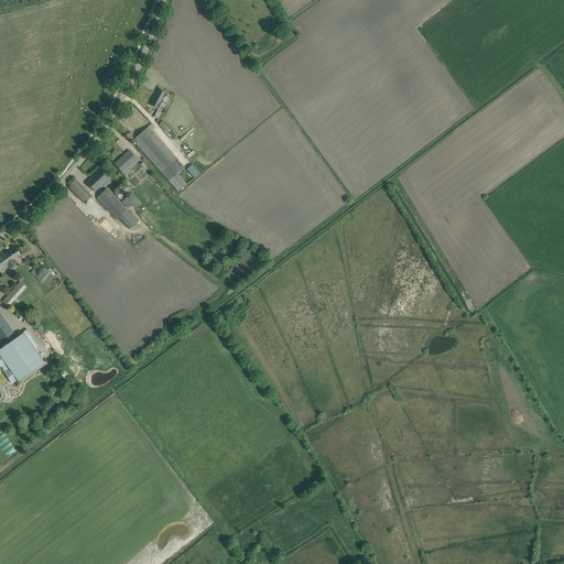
[(151,106),(159,109),(166,93),(159,88),(151,106)]
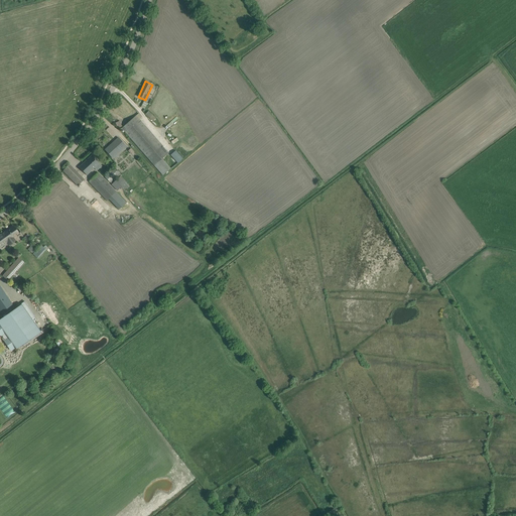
[(151,120),(154,117),(147,110),(144,113),(151,120)]
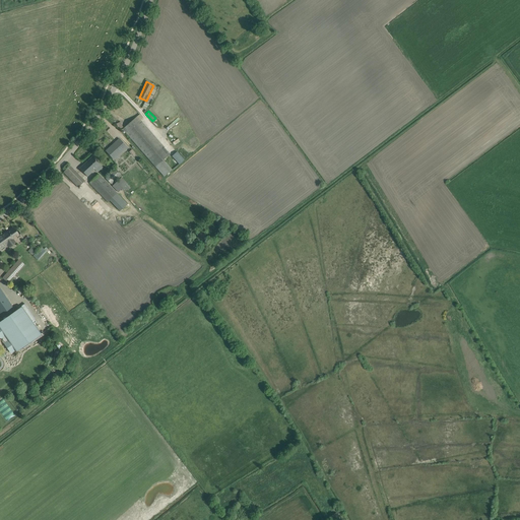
[(137,117),(123,129),(126,133),(148,158),(165,177),(173,170),(164,160),(171,154),(164,146),(140,121),(137,117)]
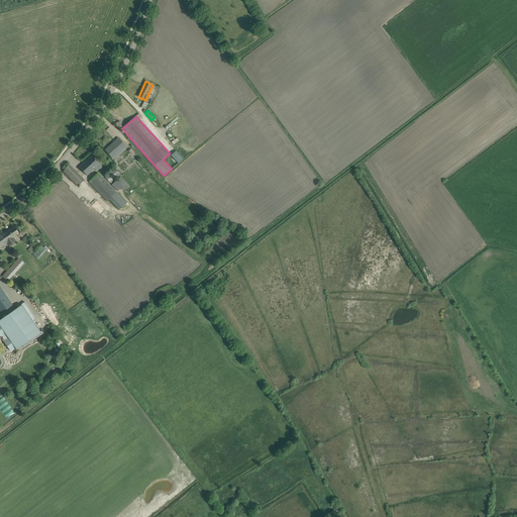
[(125,145),(118,138),(105,150),(112,158),(125,145)]
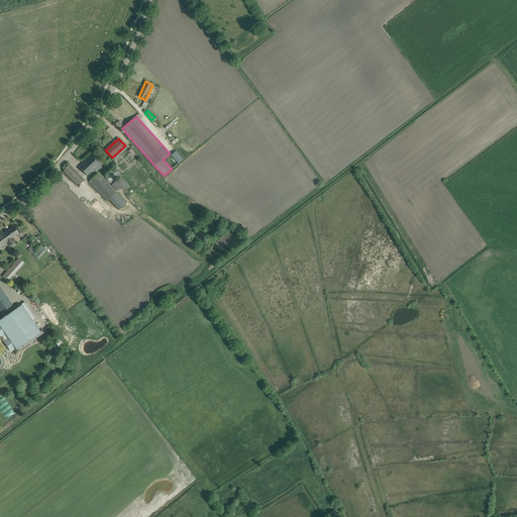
[(179,163),(183,159),(176,150),(171,156),(179,163)]
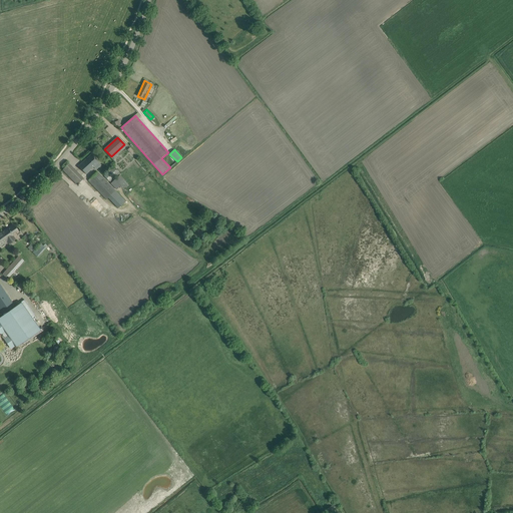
[(78,166),(86,174),(94,167),(95,168),(100,163),(92,154),(78,166)]
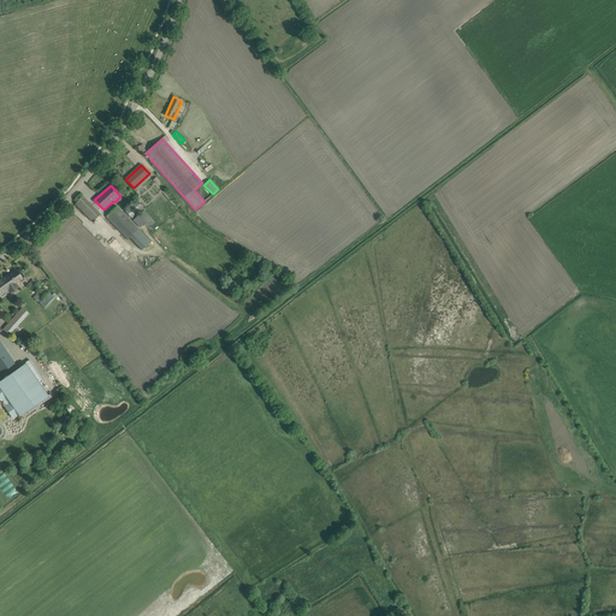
[(83,196),(76,202),(94,221),(100,214),(83,196)]
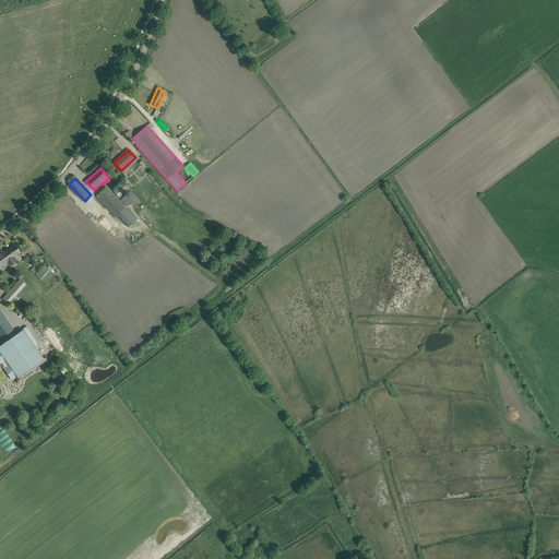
[(131,189),(125,181),(114,192),(118,198),(119,198),(120,199),(131,189)]
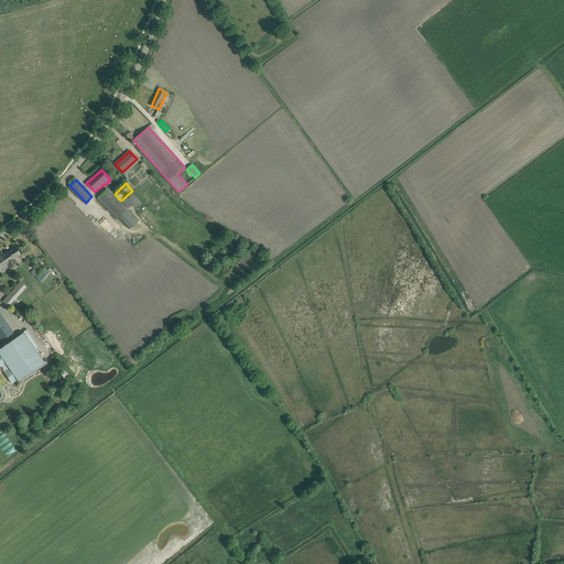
[(127,210),(107,190),(97,198),(118,220),(127,210)]
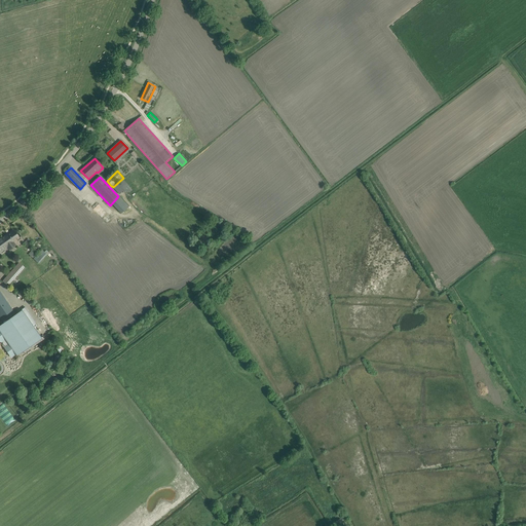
[(4,249),(7,248),(7,247),(6,246),(12,241),(13,242),(19,238),(13,230),(1,239),(2,239),(0,240),(0,253),(4,250),(4,249)]
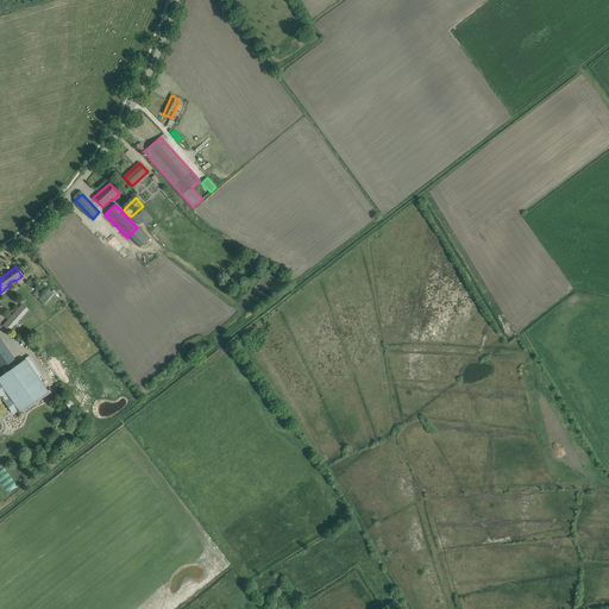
[(237,269),(234,267),(230,272),(232,275),(227,281),(233,286),(236,282),(237,283),(239,281),(237,281),(240,276),(237,274),(238,272),(237,270),(236,271),(234,270),(237,269)]
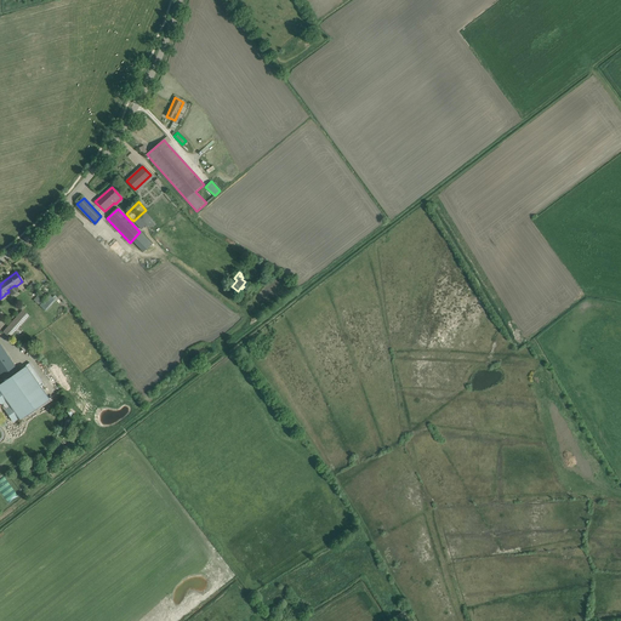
[(44,290),(33,301),(38,305),(45,298),(49,294),(44,290)]
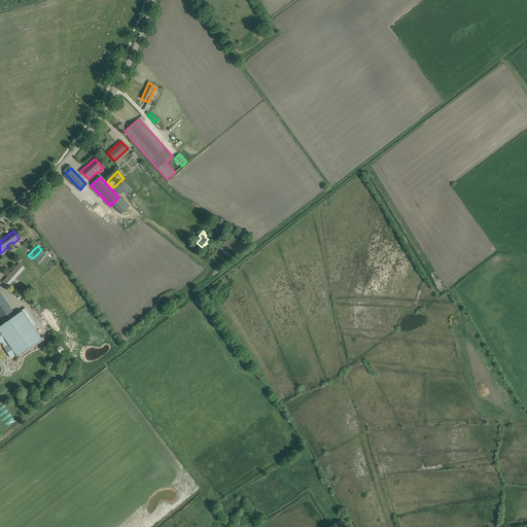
[(7,286),(21,272),(15,268),(2,282),(7,286)]
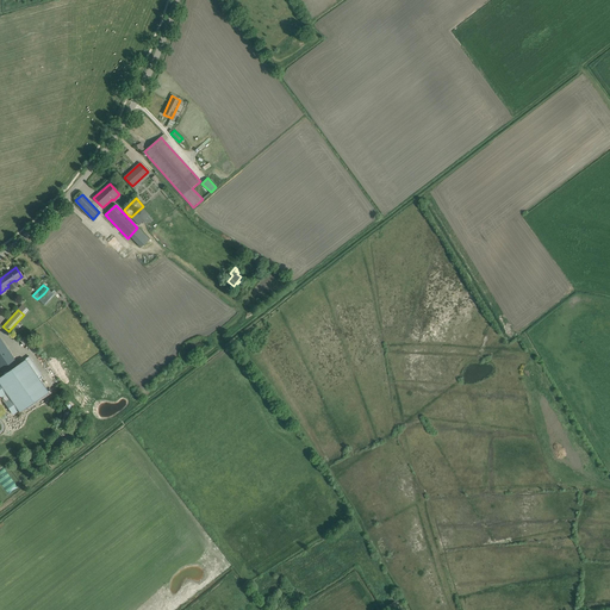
[(0,391),(4,397),(1,398),(5,403),(6,402),(7,402),(16,414),(18,411),(19,414),(20,412),(20,411),(48,392),(26,361),(8,373),(7,372),(18,363),(0,338),(0,391)]
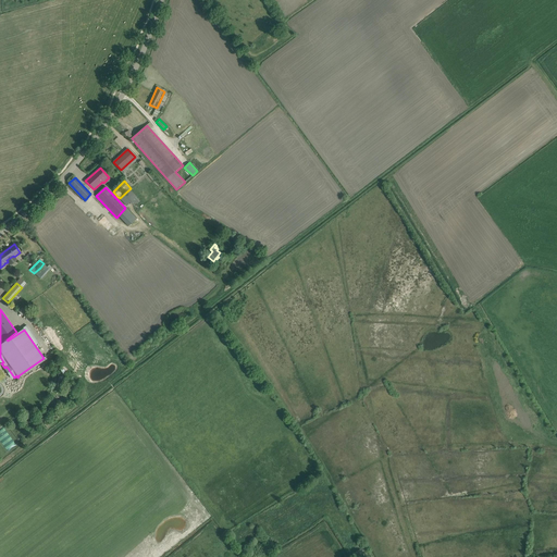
[(59,369),(64,374),(69,371),(64,364),(59,369)]
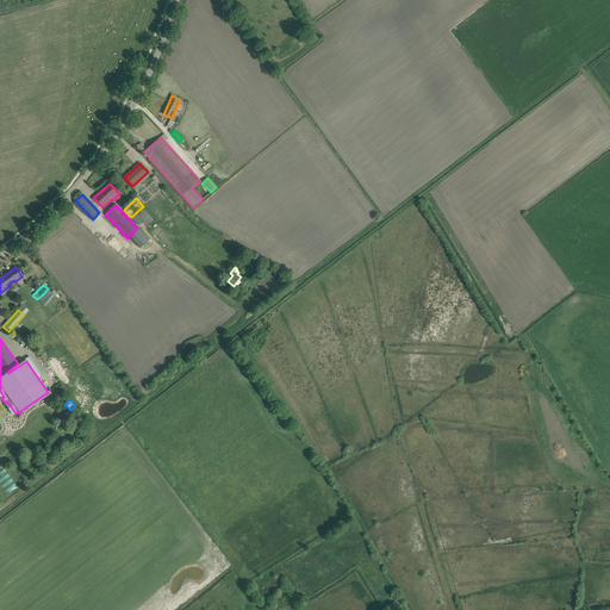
[(11,429),(16,431),(19,423),(18,422),(20,417),(17,416),(11,429)]
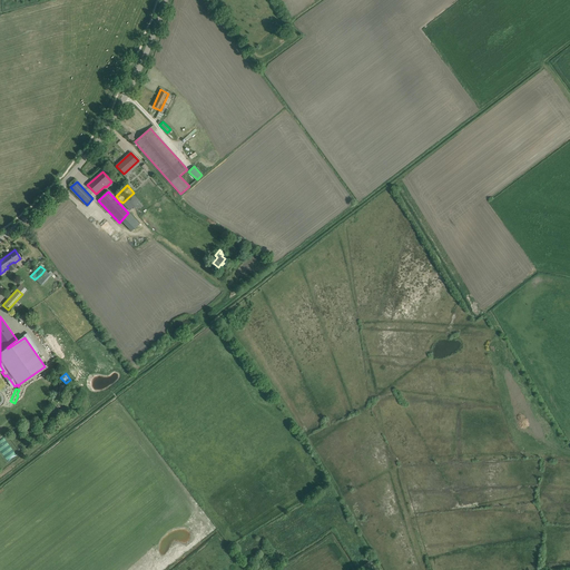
[(0,451),(8,462),(17,455),(5,438),(0,440),(0,451)]
